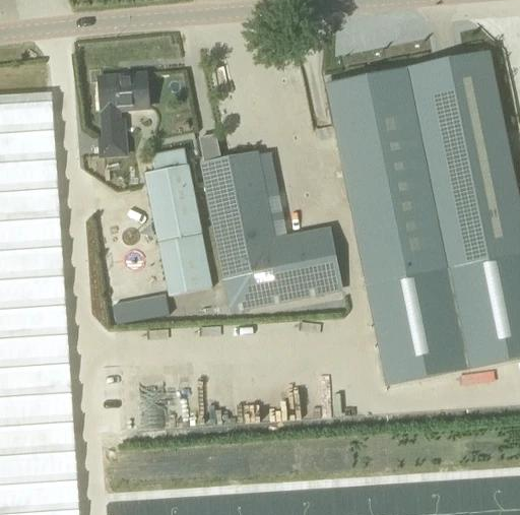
[(519,358),(519,204),(490,51),(339,80),(338,74),(327,76),(328,82),(326,83),(386,385),(519,358)]
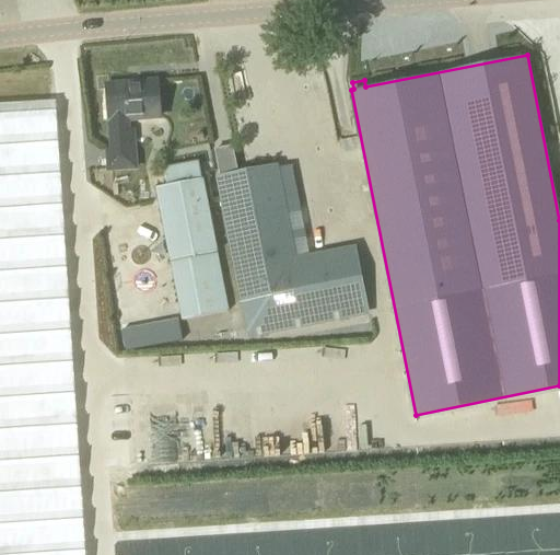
[(128,116),(161,114),(158,78),(106,81),(109,122),(112,147),(107,147),(108,168),(136,165),(133,127),(129,127),(128,116)]
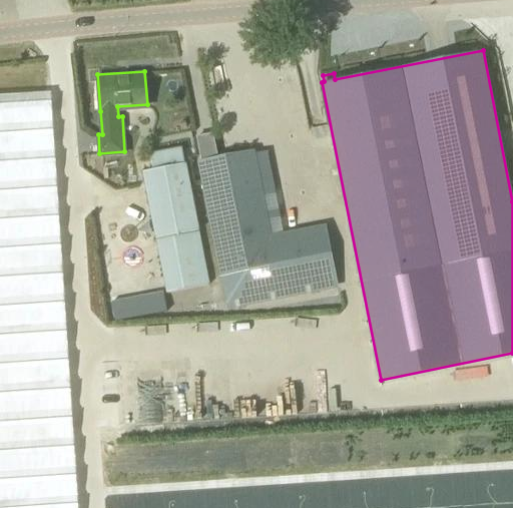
[(0,92),(0,442),(73,438),(51,89),(0,92)]
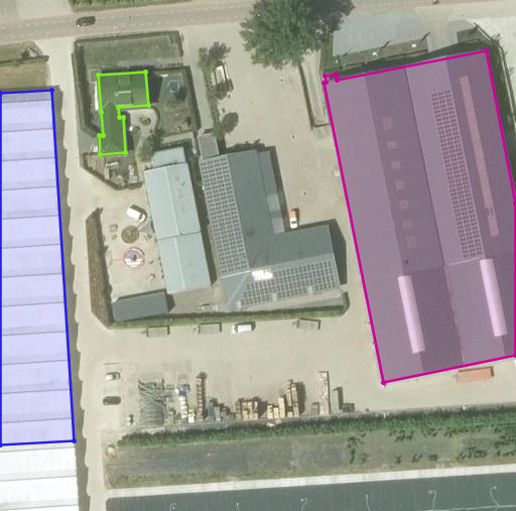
[(273,234),(256,149),(200,160),(228,302),(338,280),(327,223),(273,234)]
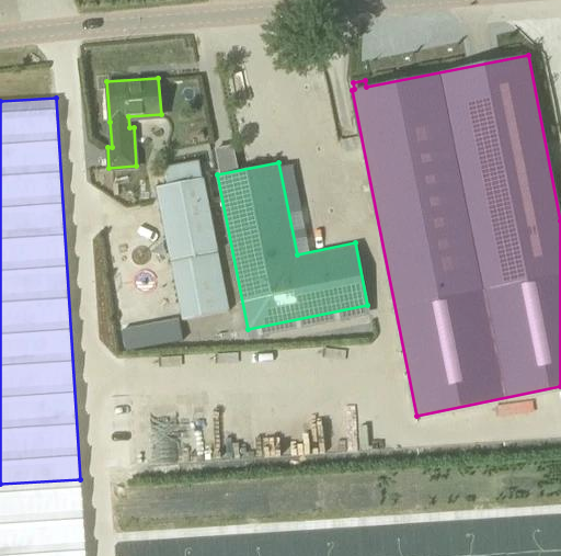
[(229,307),(215,242),(203,176),(168,183),(157,185),(171,259),(183,318),(229,307)]
